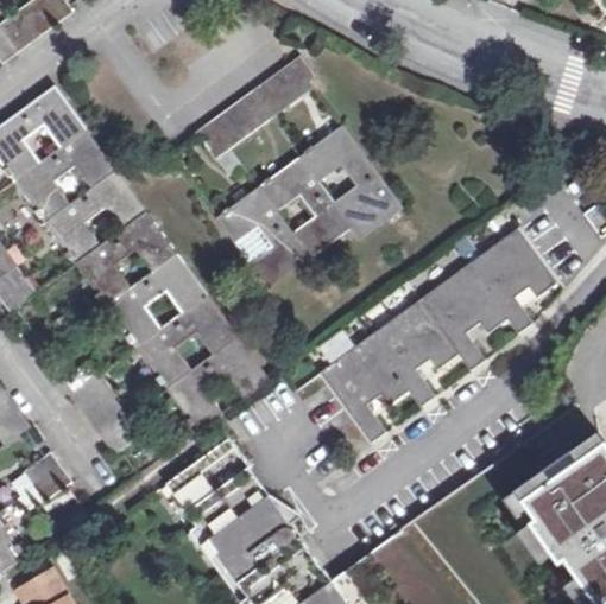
[(29,0),(0,21),(0,58),(2,62),(74,11),(65,0),(29,0)]
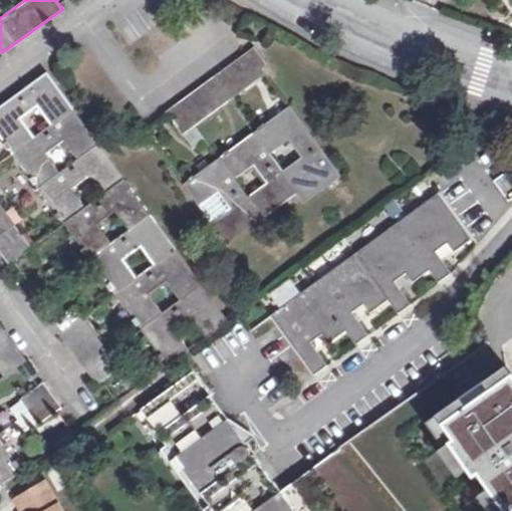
[(165,109),(182,132),(195,122),(265,71),(261,66),(266,62),(253,44),(165,109)]
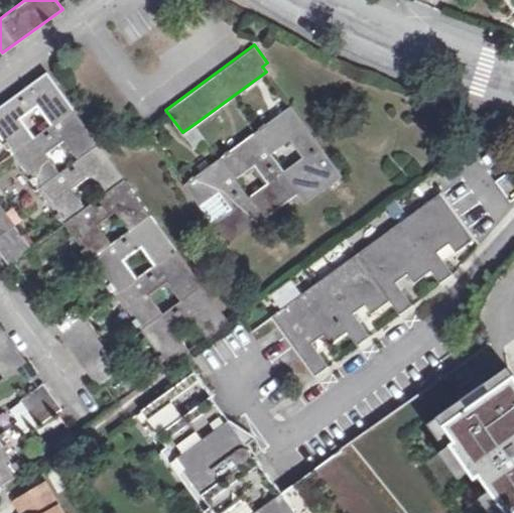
[(46,72),(0,106),(0,135),(167,364),(189,349),(174,329),(193,316),(207,336),(228,319),(46,72)]
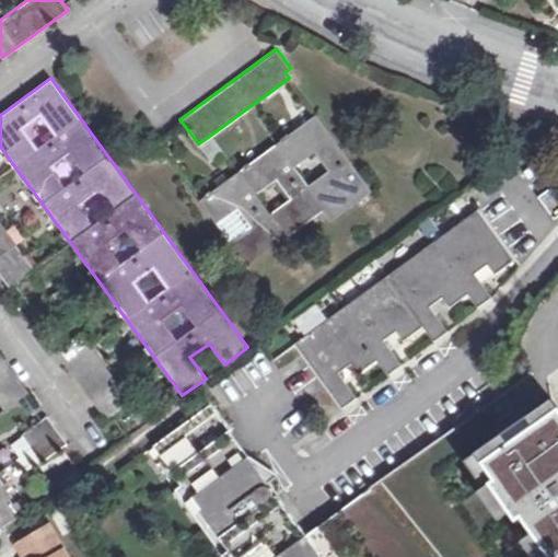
[(236,207),(250,225),(230,240),(247,264),(323,208),(330,219),(371,189),(314,113),(198,197),(217,222),(236,207)]
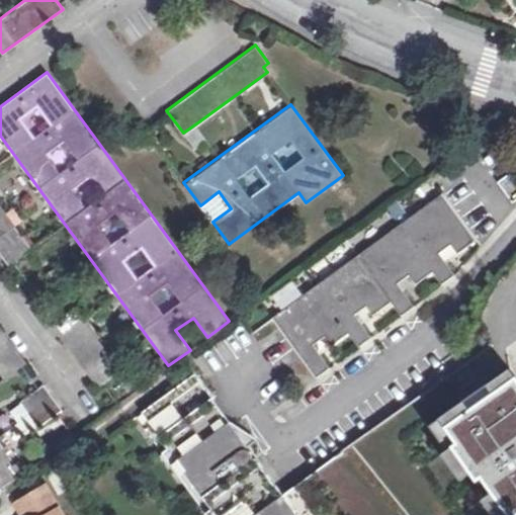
[(196,123),(183,133),(186,138),(199,129),(196,123)]
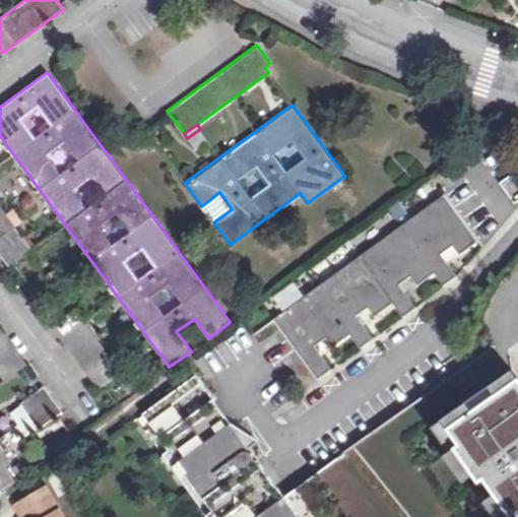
[(511,198),(517,192),(517,174),(514,169),(499,180),(511,198)]
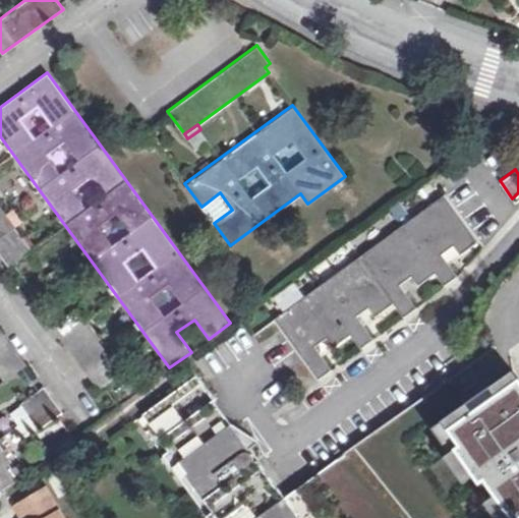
[(332,349),(350,336),(359,349),(371,340),(353,314),(364,306),(373,319),(392,305),(401,318),(414,308),(396,283),(408,274),(416,286),(434,274),(443,287),(456,278),(438,253),(450,244),(459,256),(477,243),(443,196),(273,320),(316,380),(330,370),(314,349),(326,341),(332,349)]
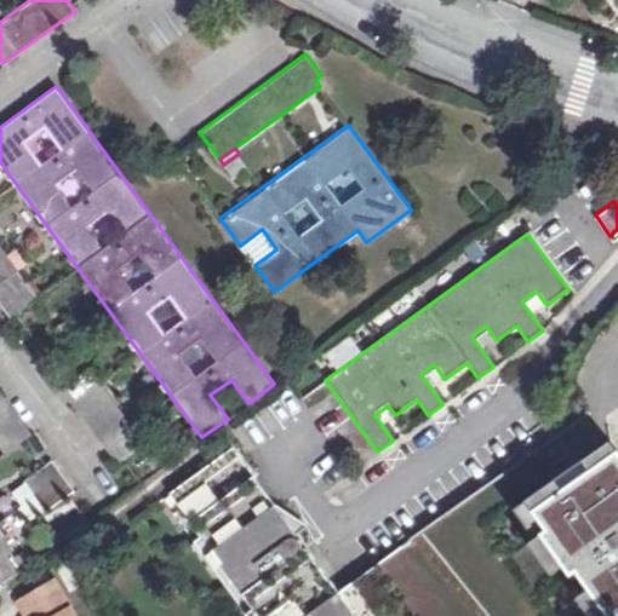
[(36,295),(0,246),(0,303),(10,316),(36,295)]
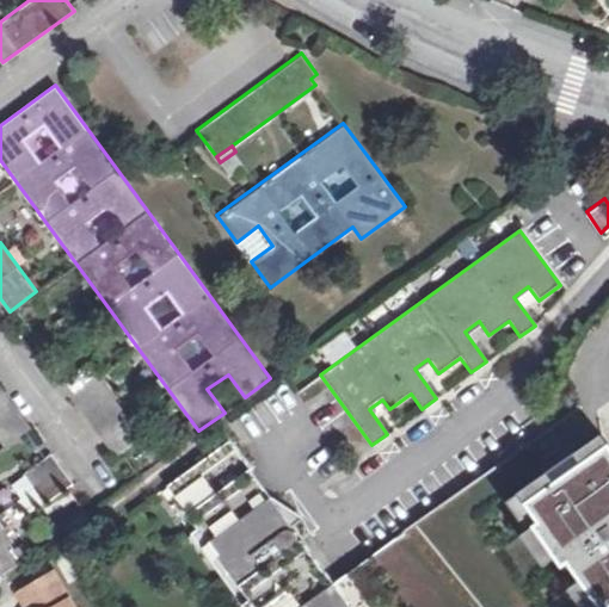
[(87,361),(60,381),(115,454),(141,435),(87,361)]
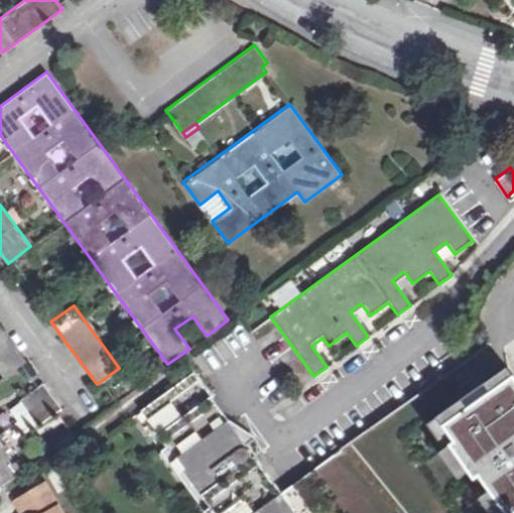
[(0,372),(3,376),(25,360),(0,325),(0,372)]
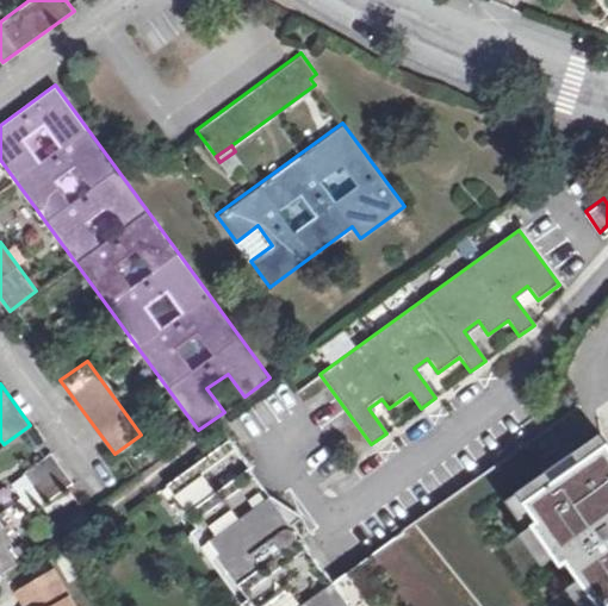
[(607,445),(579,406),(415,522),(481,605),(538,605),(579,578),(601,605),(606,605),(607,605),(607,503),(593,482),(607,470),(607,445)]
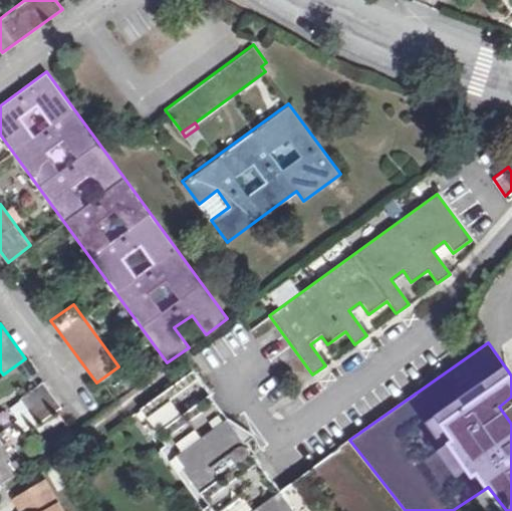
[(118,377),(125,388),(138,378),(131,369),(118,377)]
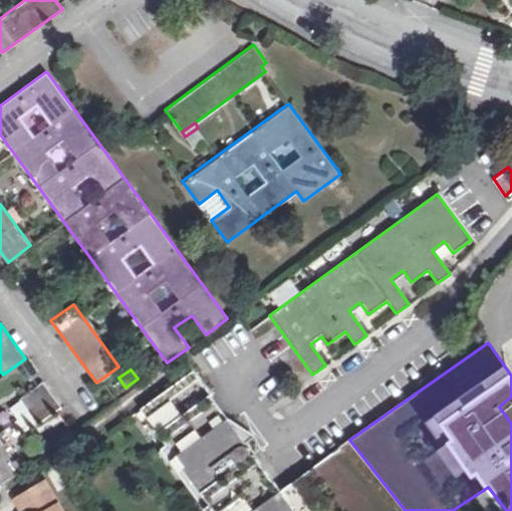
[(250,452),(192,370),(139,409),(213,510),(292,510),(278,491),(271,495),(245,459),(249,456),(250,454),(250,452)]
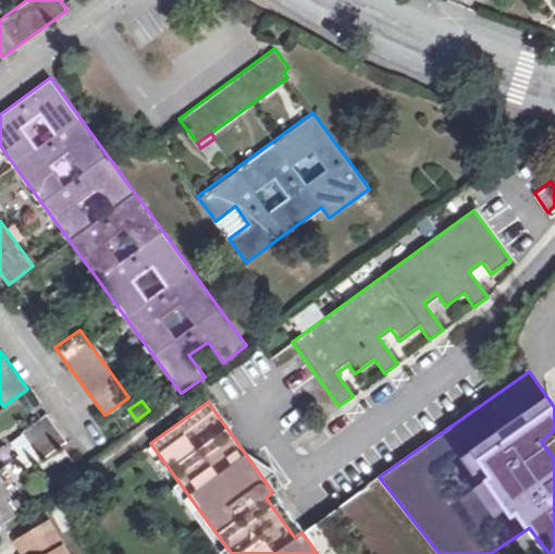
[(19,453),(9,459),(19,472),(38,457),(40,458),(65,440),(45,413),(21,430),(22,432),(10,441),(19,453)]
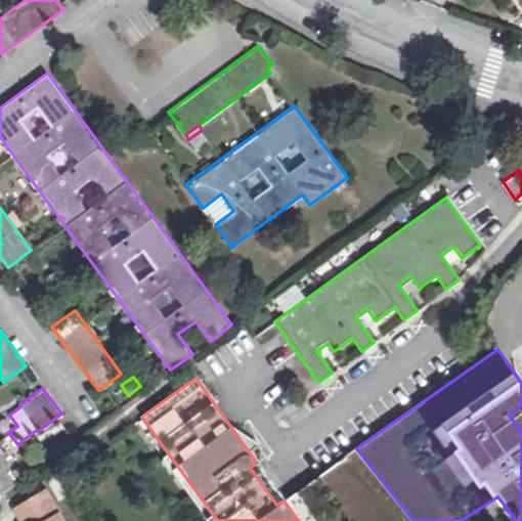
[(0,493),(1,494),(22,479),(0,449),(0,493)]
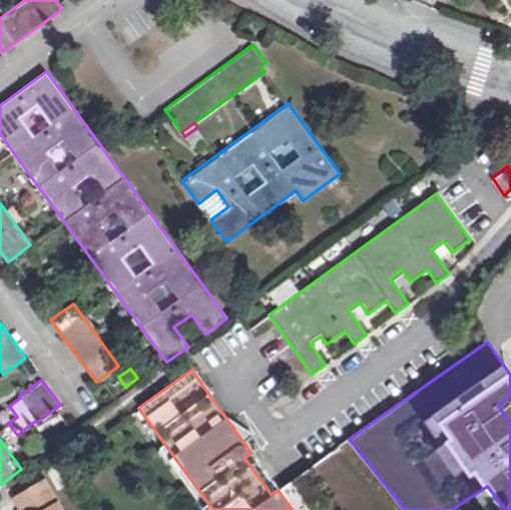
[(250,453),(248,455),(244,458),(271,494),(278,490),(250,453)]
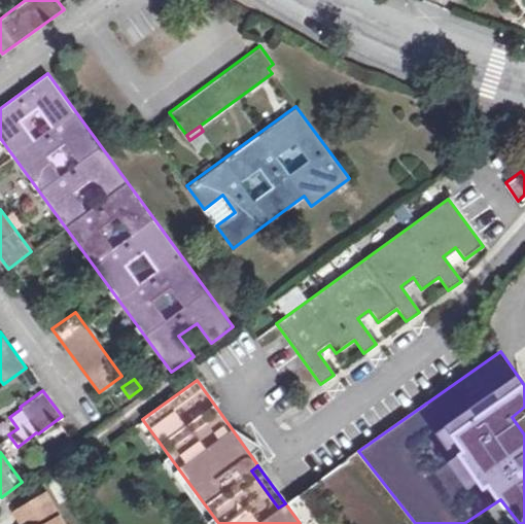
[(64,523),(45,492),(15,511),(24,523),(64,523)]
